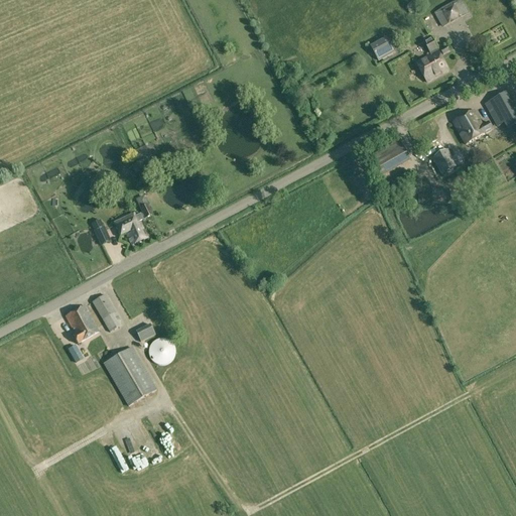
[(461,0),(458,0),(454,2),(463,17),(469,14),(461,0)]
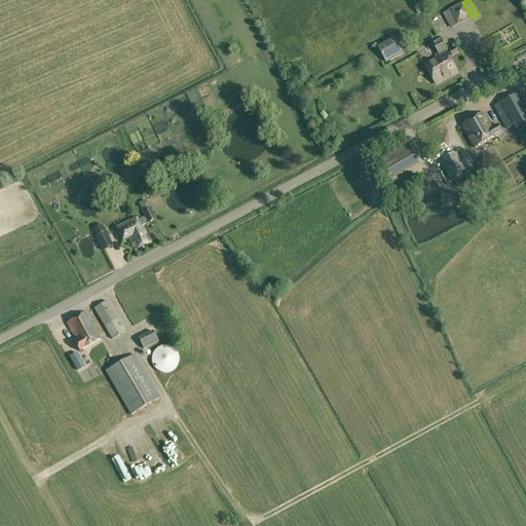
[(505,39),(516,34),(512,25),(501,30),(505,39)]
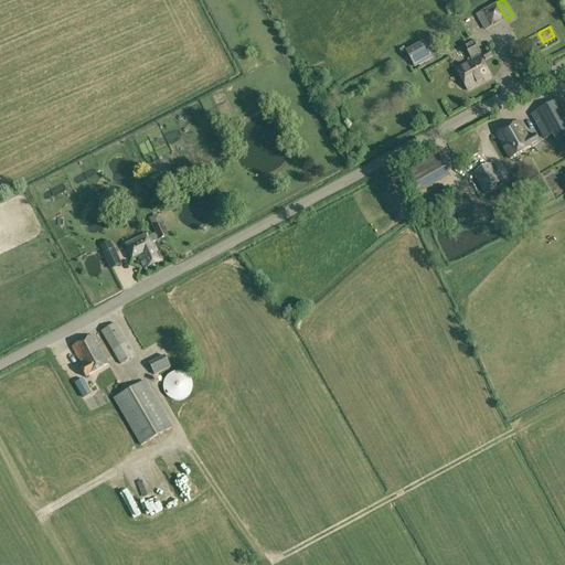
[(532,31),(524,38),(534,48),(542,41),(532,31)]
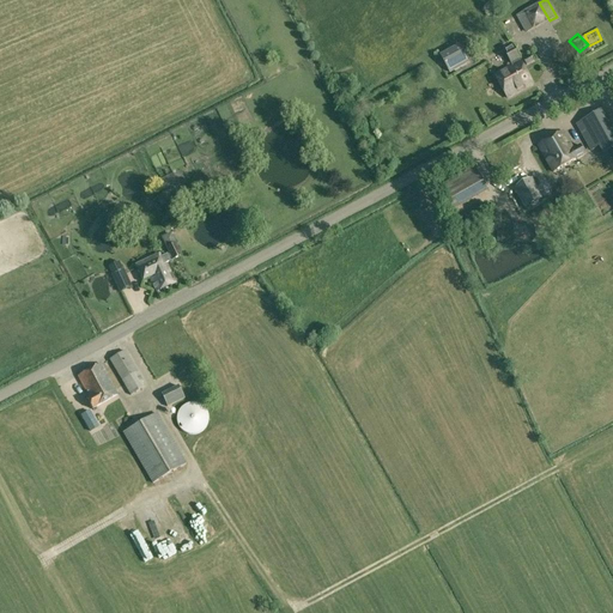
[(461,47),(442,58),(450,73),(469,62),(461,47)]
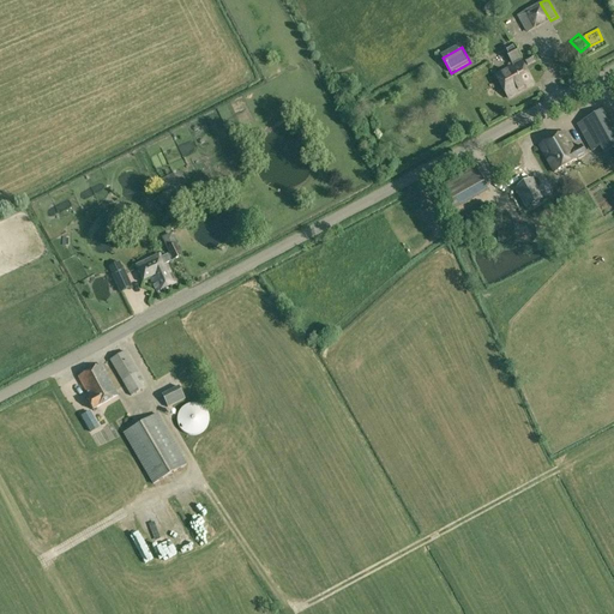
[(535,85),(521,60),(523,59),(516,47),(506,52),(515,66),(497,76),(509,98),(535,85)]
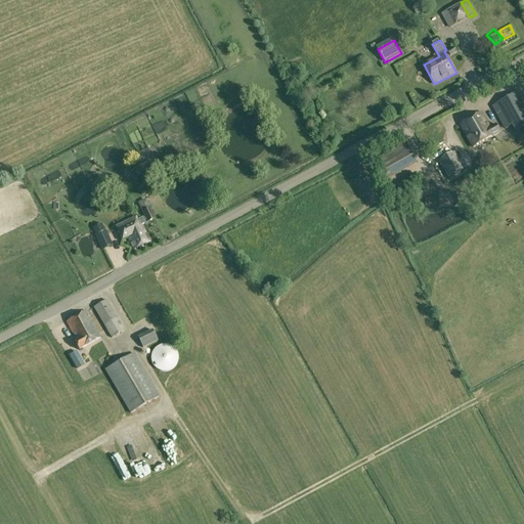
[(493,106),(506,128),(513,124),(517,131),(523,127),(523,111),(515,94),(493,106)]
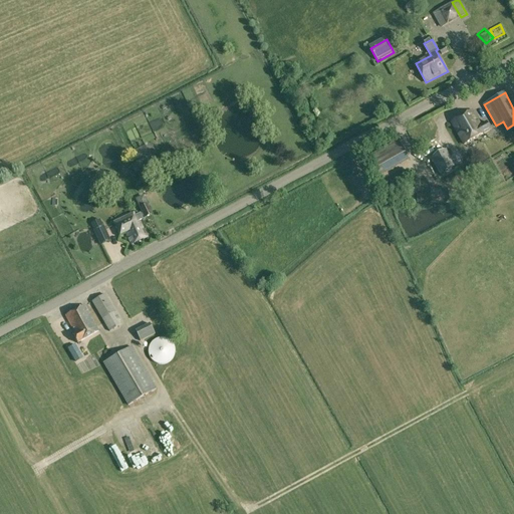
[(487,122),(481,126),(473,110),(452,122),(464,146),(491,130),(487,122)]
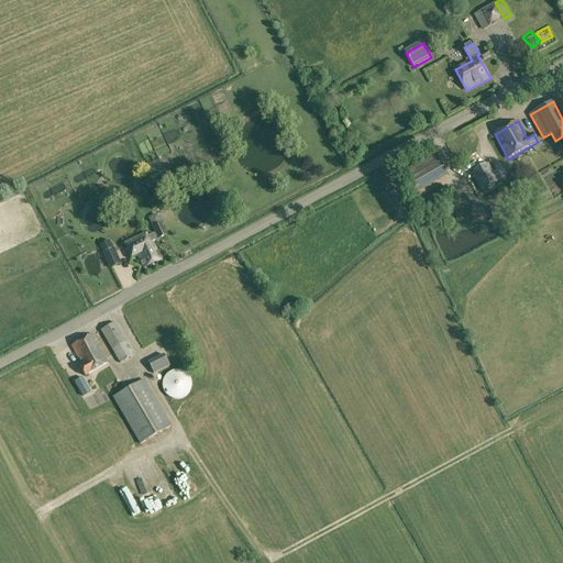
[(435,154),(401,174),(403,176),(414,195),(448,175),(438,157),(435,154)]
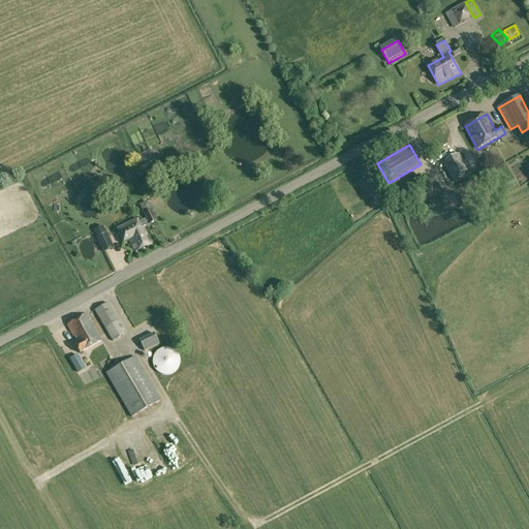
[(139,168),(144,176),(158,168),(150,153),(135,160),(139,168)]
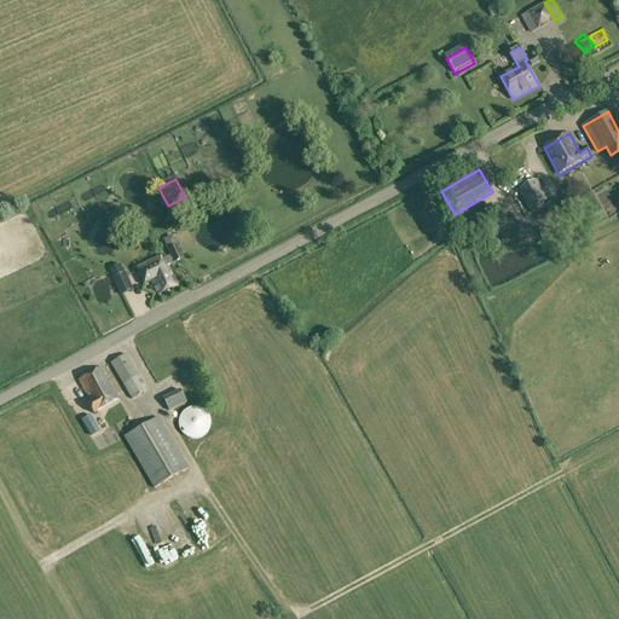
[(531,212),(550,201),(537,179),(519,190),(531,212)]
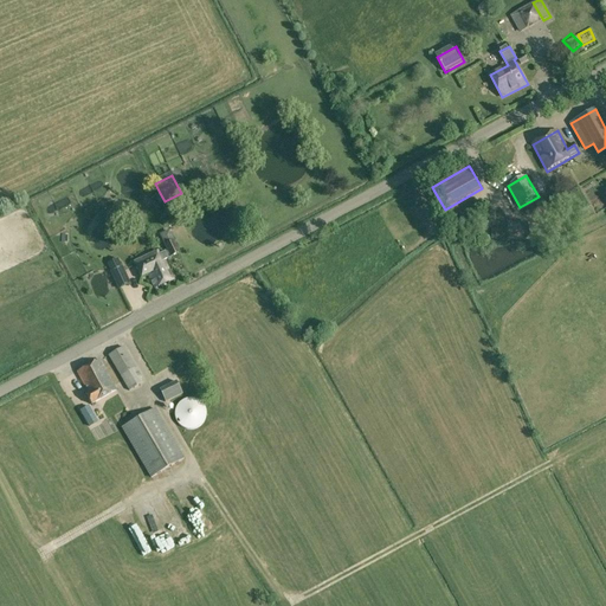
[(159,204),(165,201),(160,193),(155,195),(159,204)]
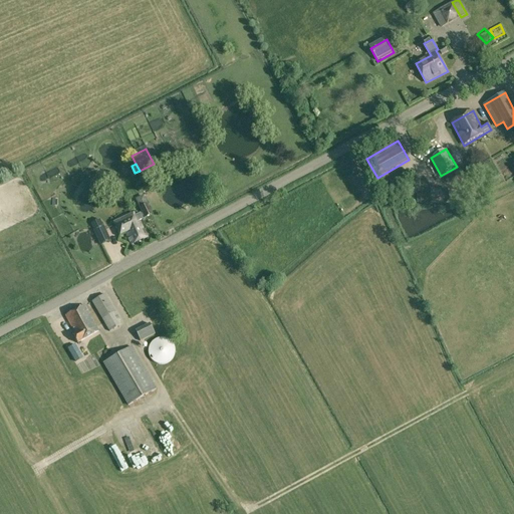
[(144,197),(137,201),(145,218),(152,215),(144,197)]
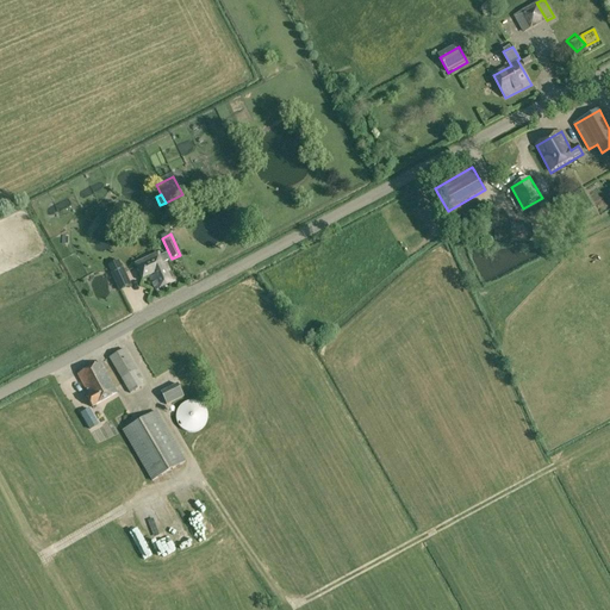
[(174,281),(165,262),(169,260),(166,253),(161,255),(160,253),(154,256),(135,265),(142,279),(148,277),(155,291),(174,281)]
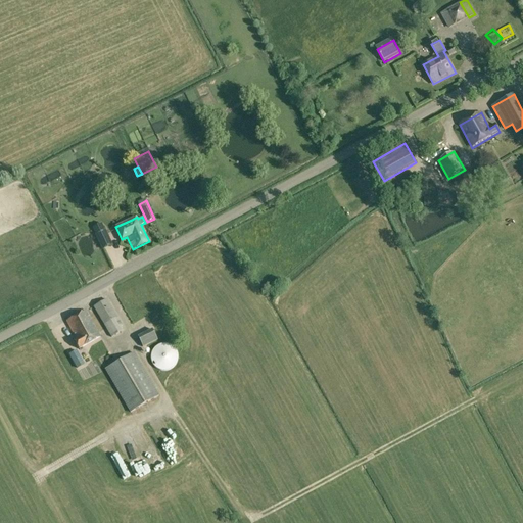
[(101,227),(94,230),(96,234),(95,234),(102,249),(112,245),(105,230),(103,231),(101,227)]
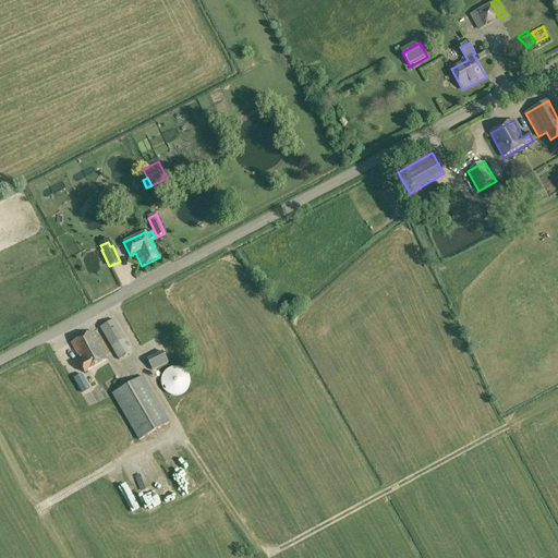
[(132,328),(148,320),(145,315),(129,323),(132,328)]
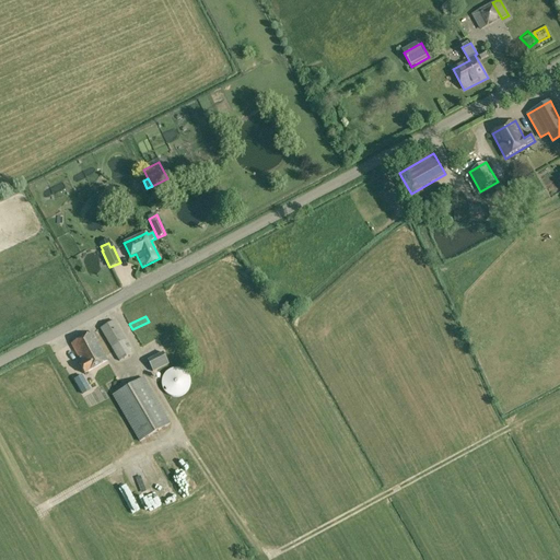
[(114,322),(100,329),(119,362),(133,353),(114,322)]
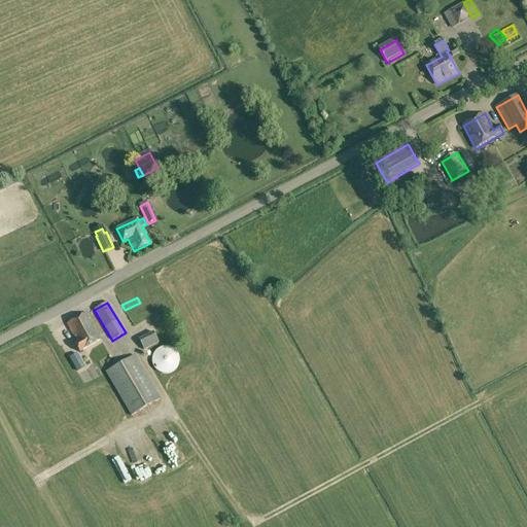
[(74,343),(79,352),(101,340),(86,313),(66,324),(76,342),(74,343)]
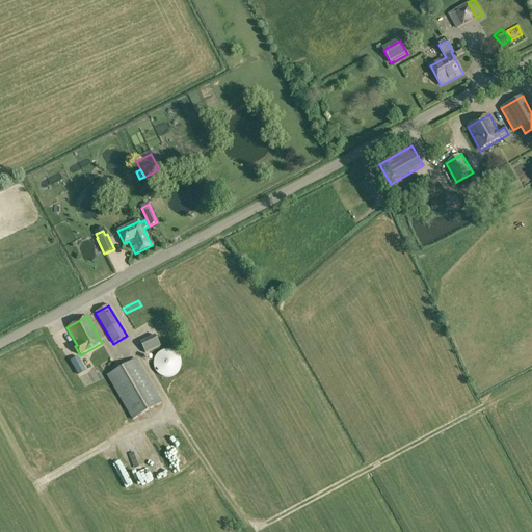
[(140,343),(144,353),(160,346),(155,336),(140,343)]
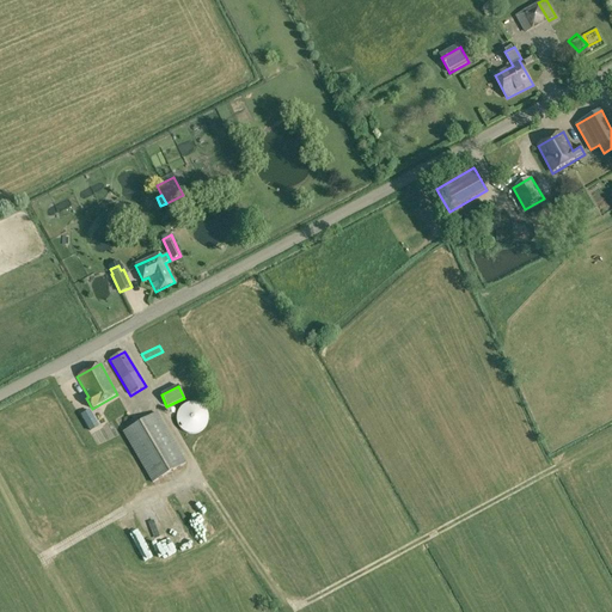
[(206,426),(208,420),(207,412),(203,408),(199,404),(193,403),(188,404),(182,407),(178,410),(176,415),(177,421),(178,426),(181,429),(185,433),(190,434),(195,434),(199,433),(203,430),(206,426)]
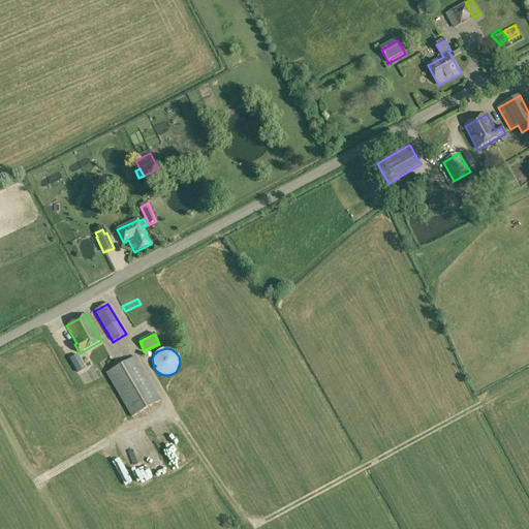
[(76,354),(69,359),(78,373),(85,369),(76,354)]
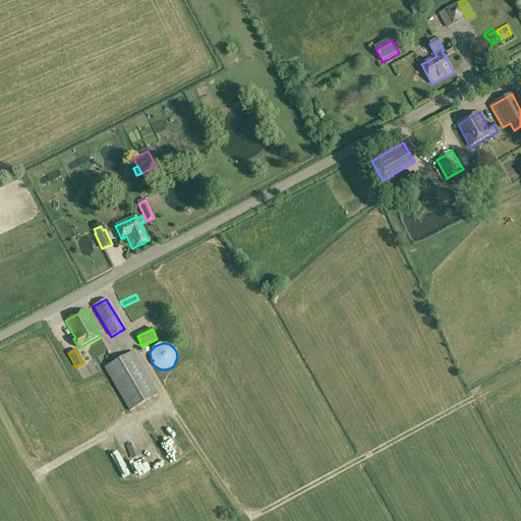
[(133,351),(104,368),(129,411),(158,395),(133,351)]
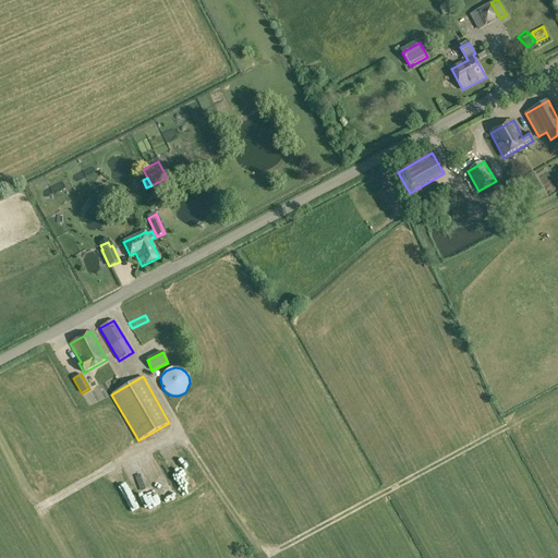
[(182,461),(170,465),(180,490),(192,485),(182,461)]
